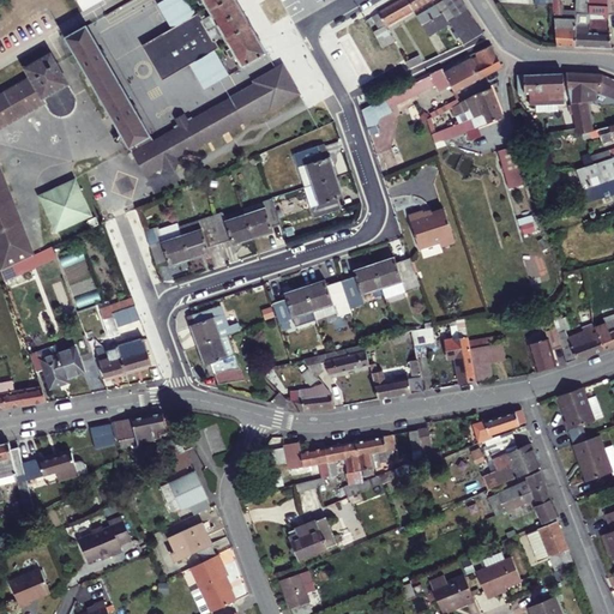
[(198,22),(185,0),(167,0),(156,7),(169,31),(140,48),(150,64),(156,61),(150,49),(198,22)]
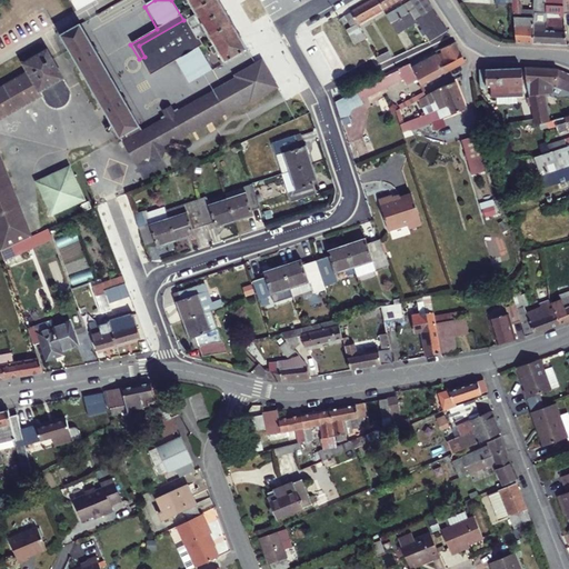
[(216,0),(186,0),(182,2),(185,7),(190,3),(197,13),(217,1),(216,0)]
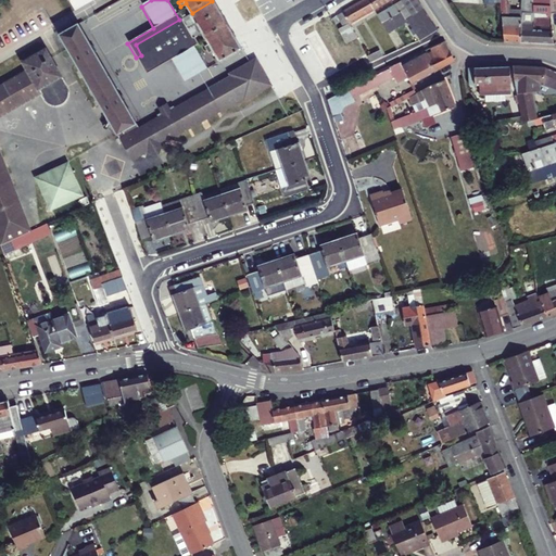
[(338,27),(346,43),(356,38),(361,34),(351,17),(368,7),(364,0),(359,0),(339,12),(345,23),(338,27)]
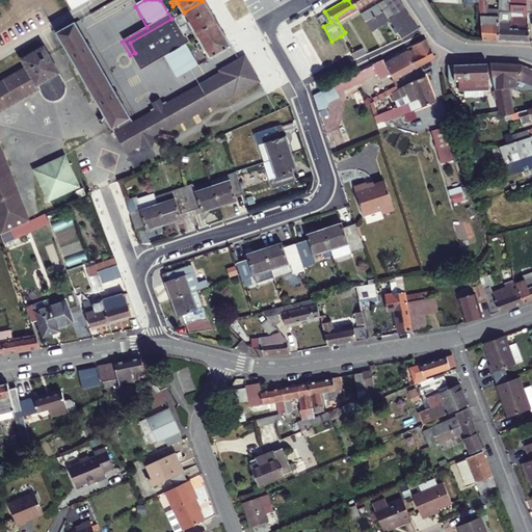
[(374,0),(372,1),(377,9),(393,0),(374,0)]
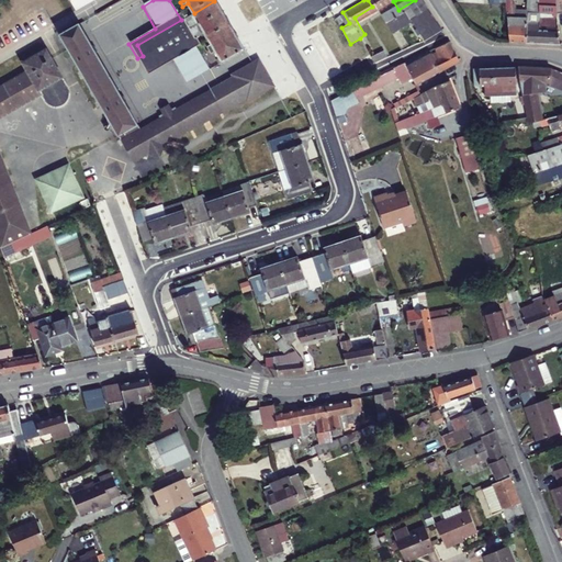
[(398,11),(403,17),(423,6),(418,0),(415,0),(398,10),(398,11)]
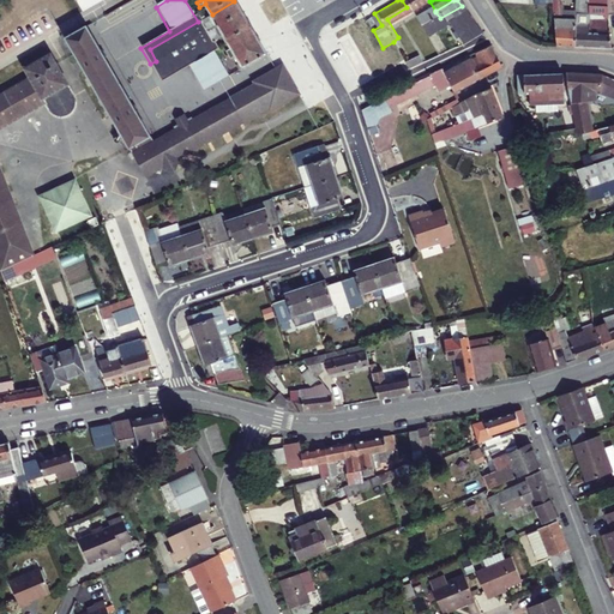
[(549,0),(549,13),(561,14),(561,5),(561,0),(549,0)]
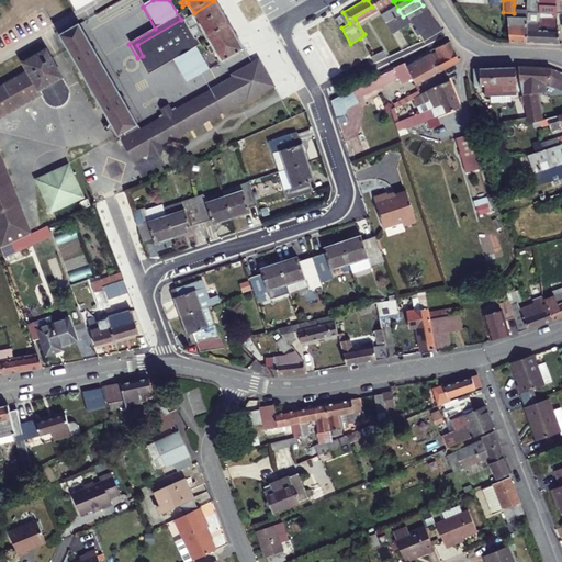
[(530,0),(532,12),(547,12),(546,10),(546,4),(544,0),(530,0)]
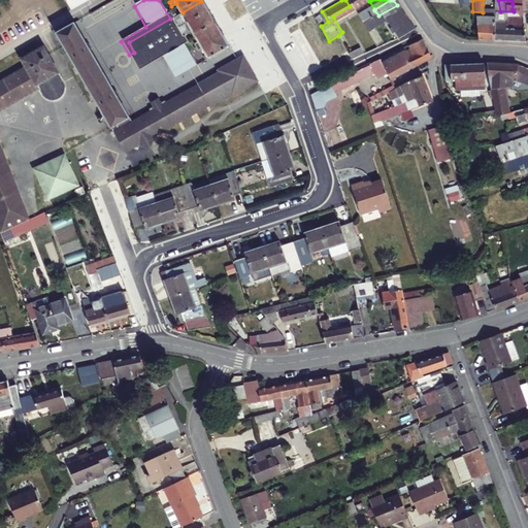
[(201,1),(183,12),(183,14),(174,19),(173,18),(170,20),(175,29),(207,10),(201,1)]
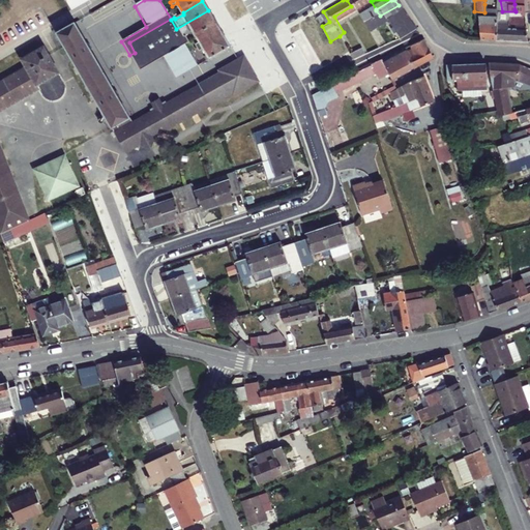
[(493,4),(484,4),(484,12),(486,39),(501,40),(501,16),(493,16),(493,4)]
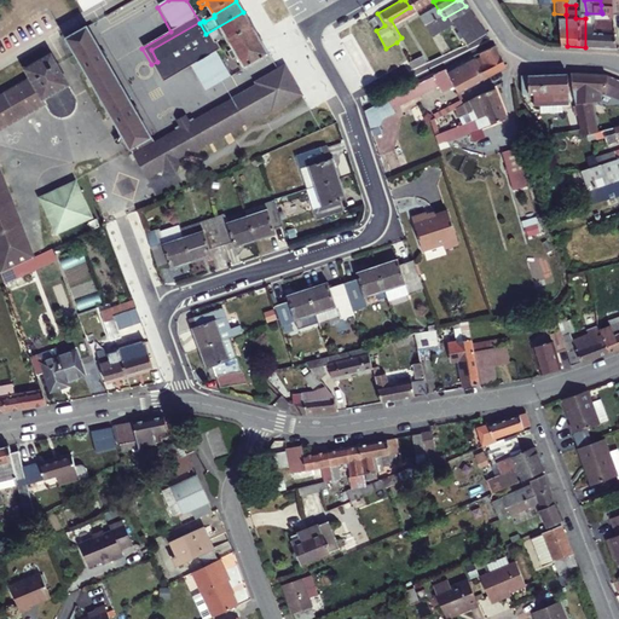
[(466,6),(444,18),(423,30),(424,34),(446,23),(450,29),(446,30),(450,36),(452,34),(457,44),(479,32),(466,6)]
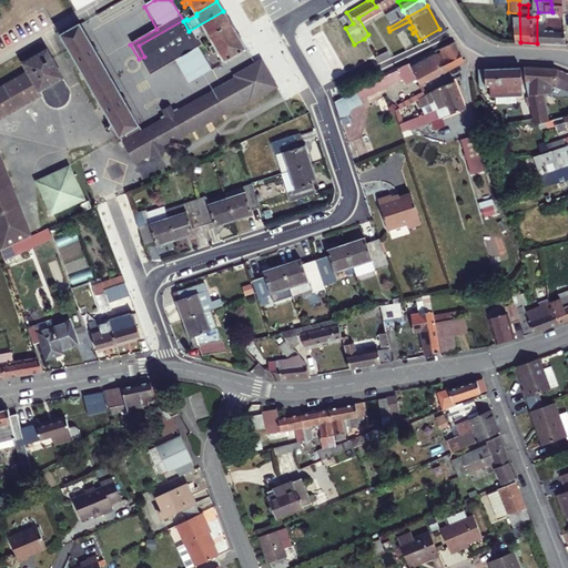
[(537,17),(537,43),(567,44),(567,31),(566,10),(551,10),(553,12),(538,12),(537,17)]
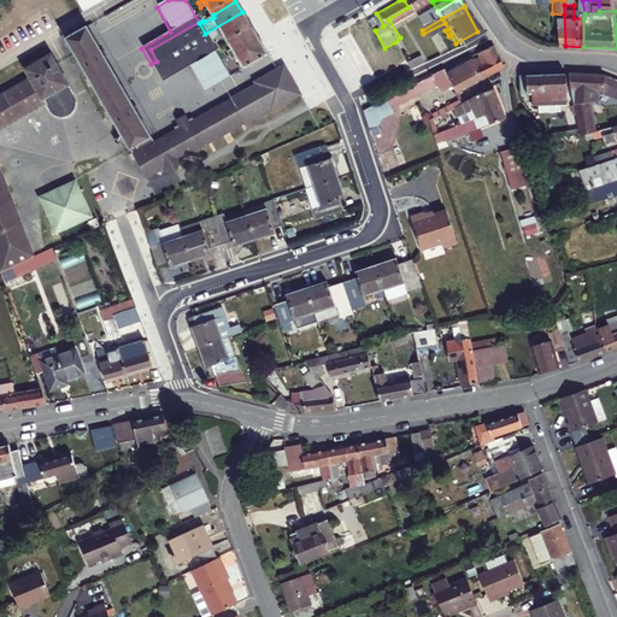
[(225,35),(228,40),(251,27),(242,12),(205,34),(212,46),(216,43),(215,42),(225,35)]
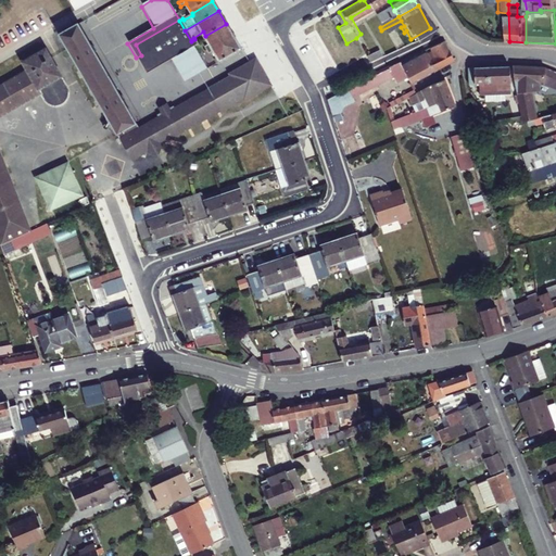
[(376,21),(380,27),(399,16),(394,11),(376,21)]
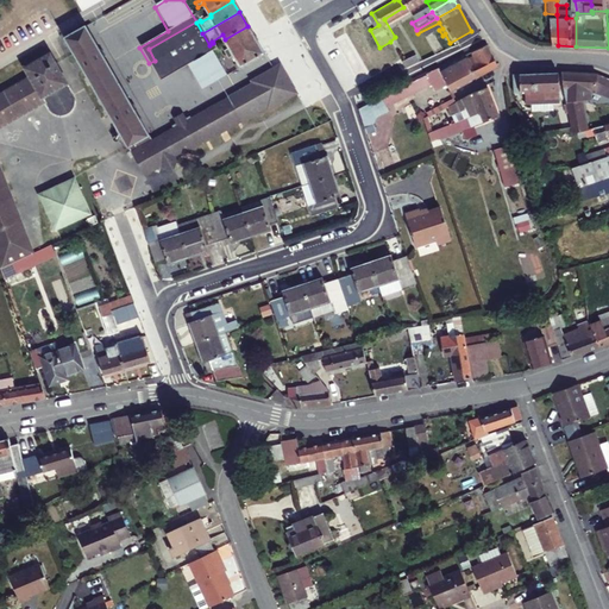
[(196,23),(196,22),(149,49),(155,61),(202,33),(196,23)]
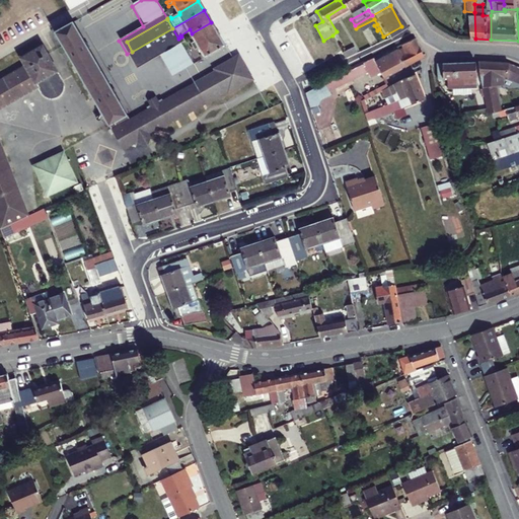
[(195,50),(200,47),(219,36),(211,22),(192,33),(196,41),(192,44),(195,50)]
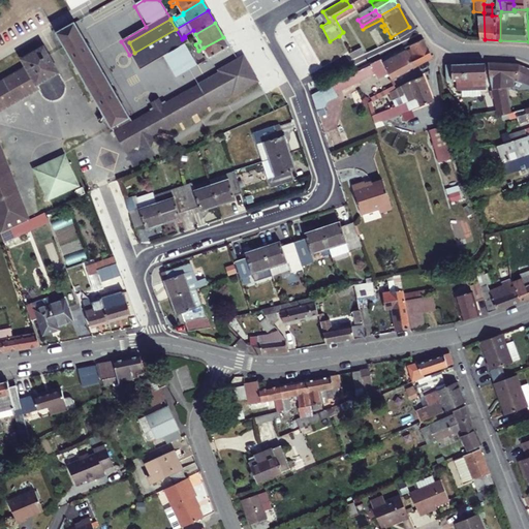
[(71,26),(54,36),(83,83),(100,72),(71,26)]
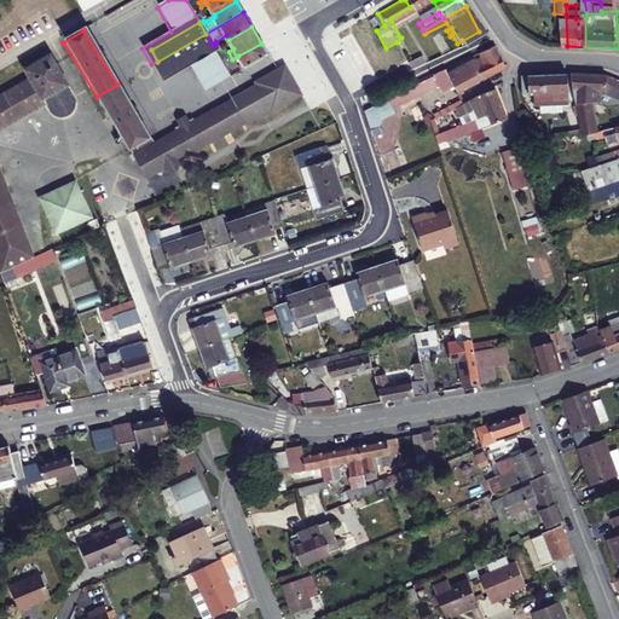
[(206,34),(157,62),(165,74),(213,46),(206,34)]
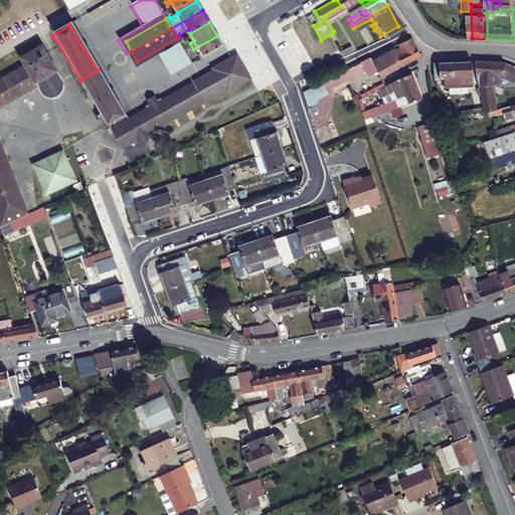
[(198,46),(203,56),(223,45),(217,36),(198,46)]
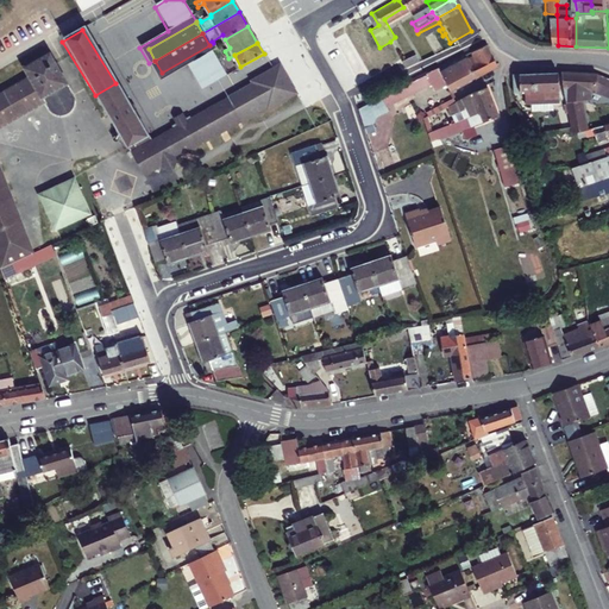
[(155,61),(149,63),(158,80),(187,63),(201,88),(226,74),(209,45),(162,73),(155,61)]
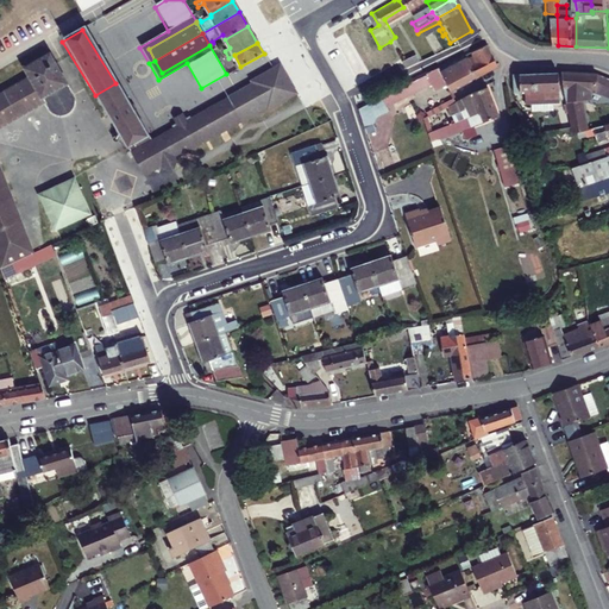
[(485,45),(469,54),(470,57),(465,61),(475,79),(497,68),(491,55),(485,45)]
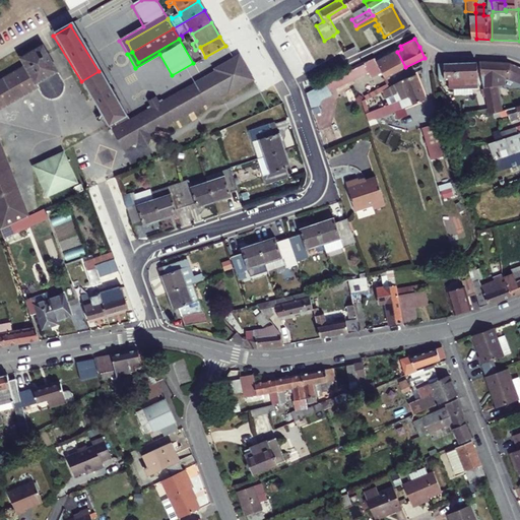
[(340,51),(343,57),(356,51),(354,45),(340,51)]
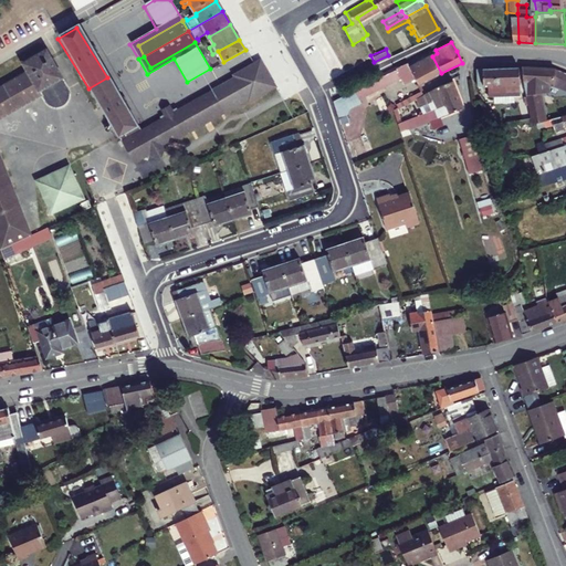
[(0,247),(1,248),(4,260),(53,238),(49,227),(32,234),(0,169),(0,121),(38,100),(40,105),(43,108),(46,109),(50,109),(58,108),(61,106),(63,103),(64,100),(64,97),(64,94),(63,92),(42,54),(28,63),(33,72),(25,76),(0,90),(0,247)]
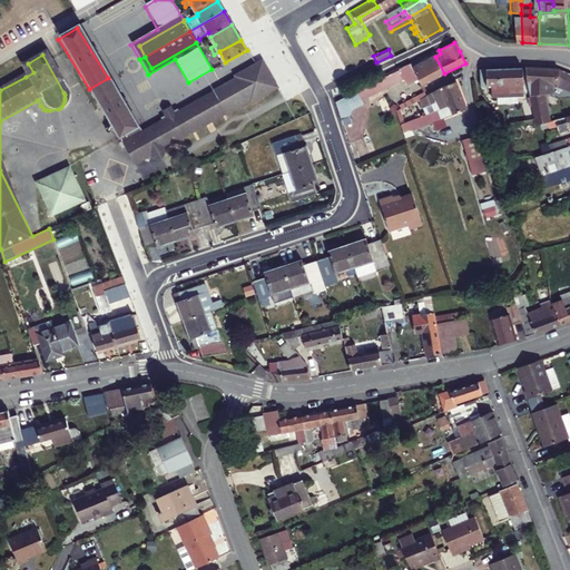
[(370,84),(373,89),(403,75),(408,82),(415,78),(420,86),(444,74),(435,57),(432,58),(431,57),(410,68),(409,65),(384,76),(370,84)]
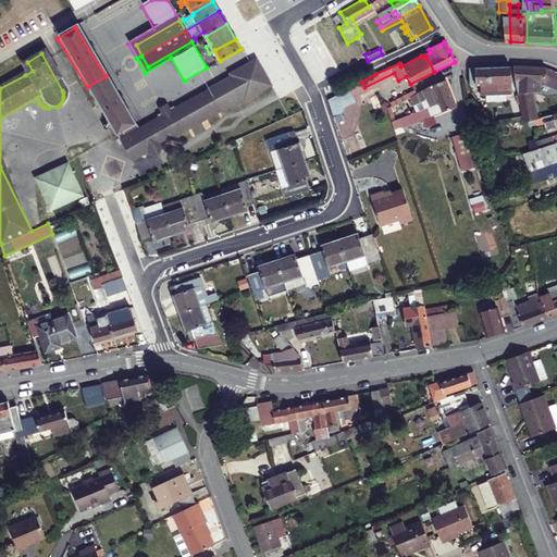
[(128,149),(146,153),(161,158),(165,143),(168,137),(180,131),(181,134),(224,110),(273,83),(272,81),(258,58),(232,73),(233,75),(212,87),(214,91),(201,98),(199,94),(178,106),(177,104),(173,107),(172,104),(163,110),(164,112),(160,114),(161,115),(138,128),(136,124),(118,135),(116,135),(125,151),(128,149)]
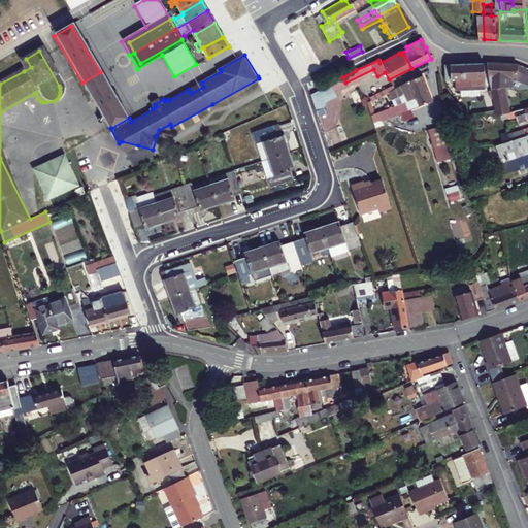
[(19,62),(24,71),(31,67),(26,59),(19,62)]
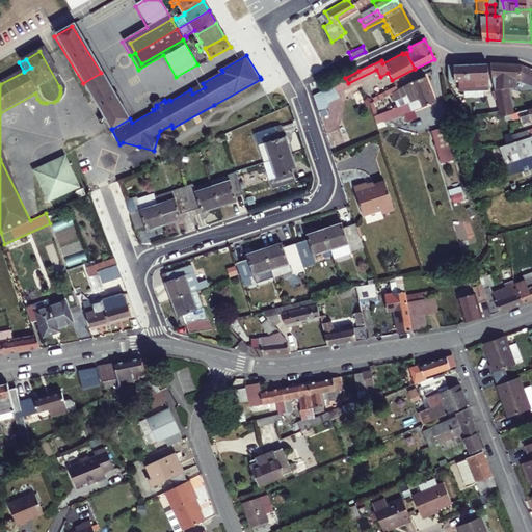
[(483,63),(444,64),(446,80),(455,79),(455,87),(484,86),(483,63)]
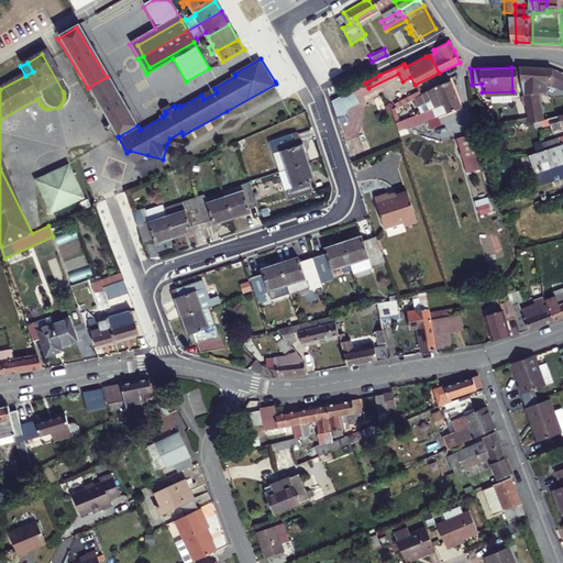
[(515,67),(525,105),(529,119),(529,121),(538,119),(531,91),(540,91),(538,81),(544,83),(562,86),(562,76),(562,72),(561,70),(545,69),(515,67)]
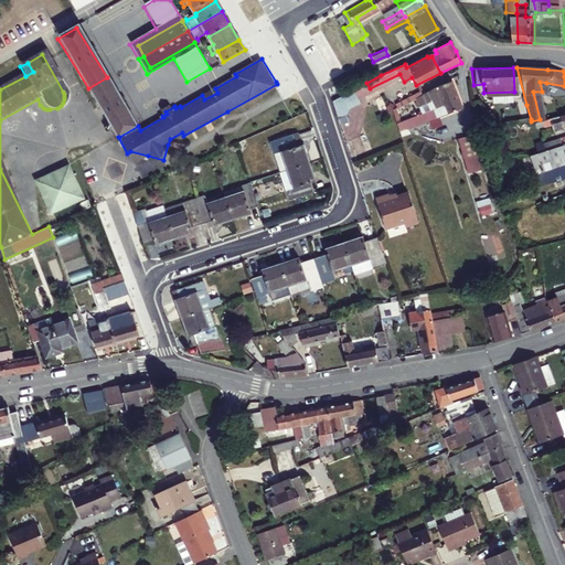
[(138,126),(107,77),(88,88),(119,137),(138,126)]
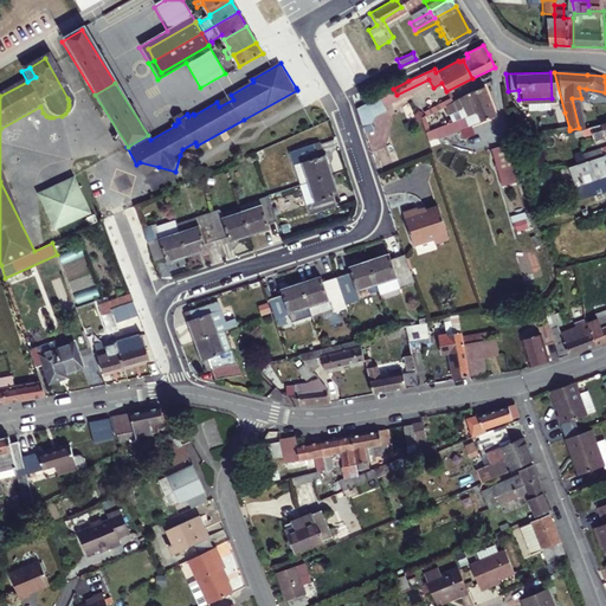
[(455,104),(458,114),(471,109),(476,121),(490,115),(478,85),(446,101),(449,107),(455,104)]
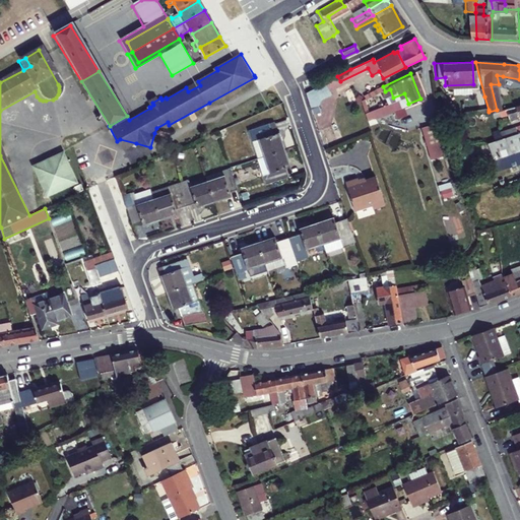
[(340,81),(337,76),(306,91),(312,109),(318,106),(322,93),(330,89),(328,87),(340,81)]
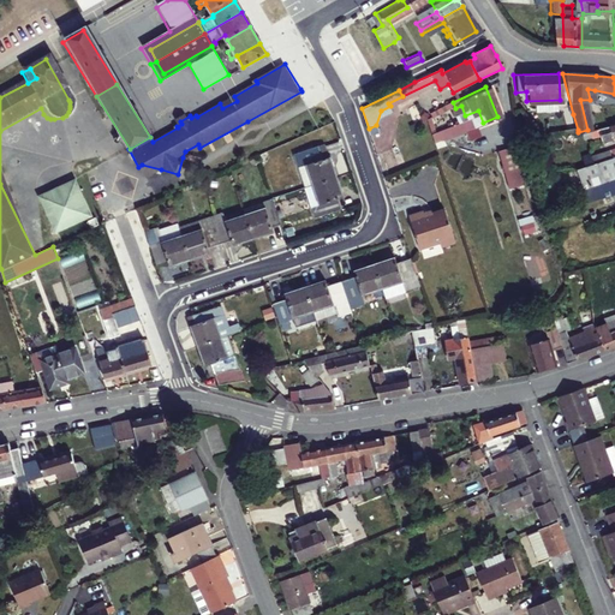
[(220,103),(222,108),(237,101),(234,96),(220,103)]
